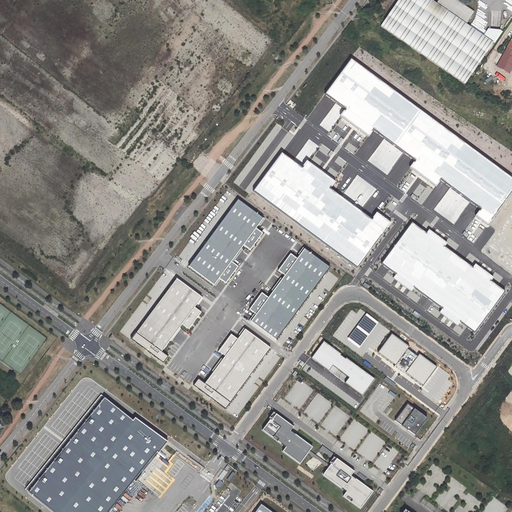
[(436,3),(431,0),(398,0),(381,26),(464,84),(493,42),(466,24),(436,3)]
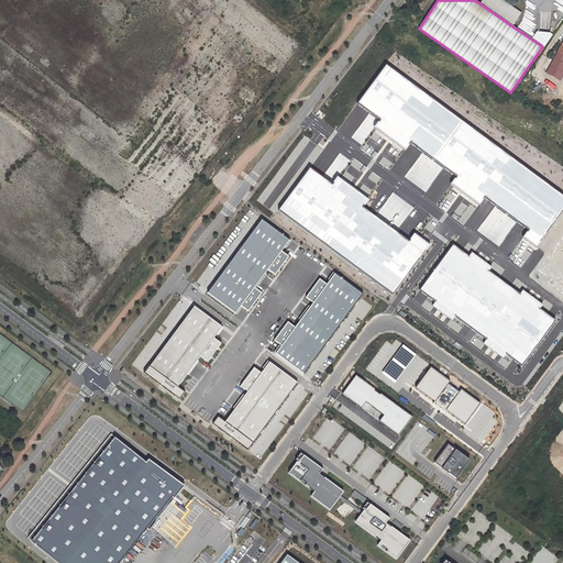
[(521,13),(501,0),(482,0),(479,3),(512,26),(521,13)]
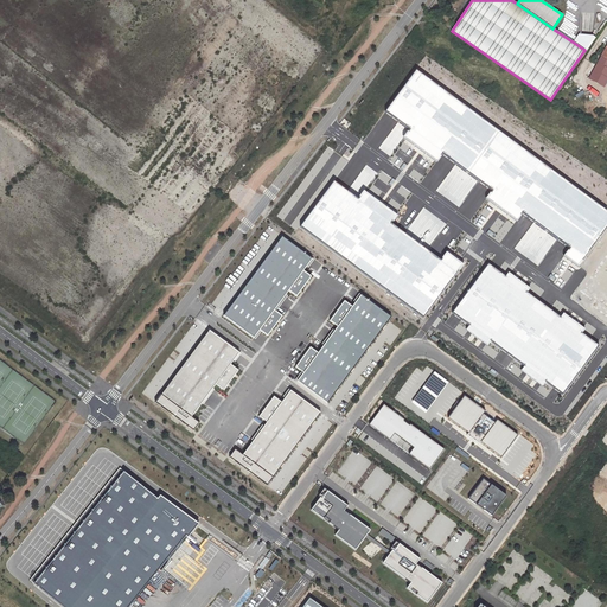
[(606,61),(600,57),(589,78),(605,87),(606,83),(606,61)]
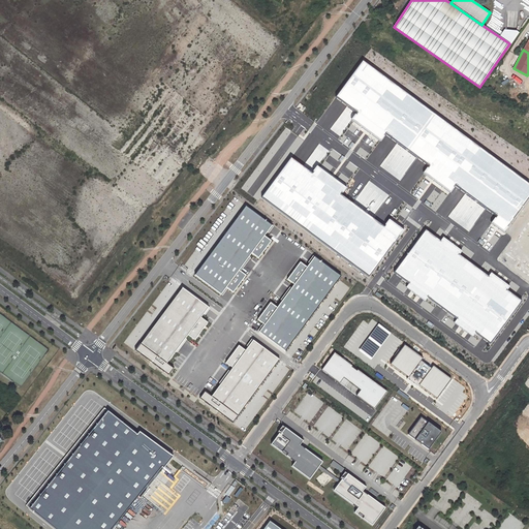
[(503,230),(507,224),(528,195),(528,184),(362,61),(335,97),(355,113),(351,119),(379,139),(383,133),(428,165),(423,172),(448,190),(454,184),(495,215),(490,221),(503,230)]
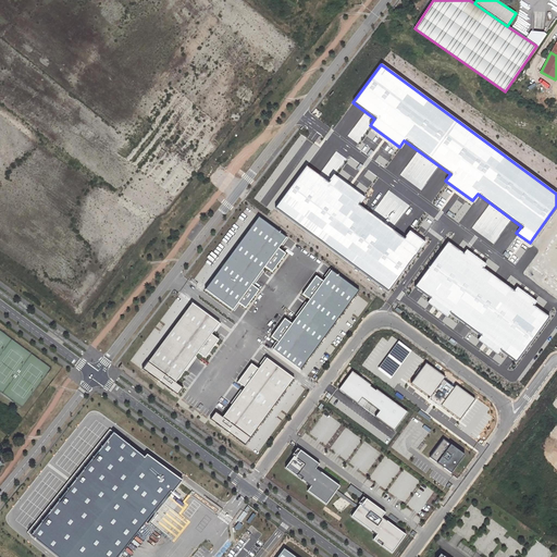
[(362,197),(333,175),(327,183),(305,165),(274,207),(387,291),(418,249),(423,242),(408,231),(404,238),(357,203),(362,197)]
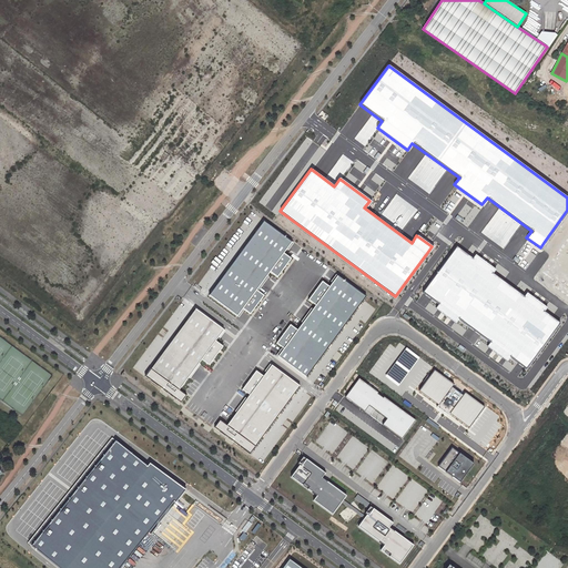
[(256,291),(271,272),(284,254),(292,243),(264,222),(210,295),(237,316),(243,308),(256,291)]
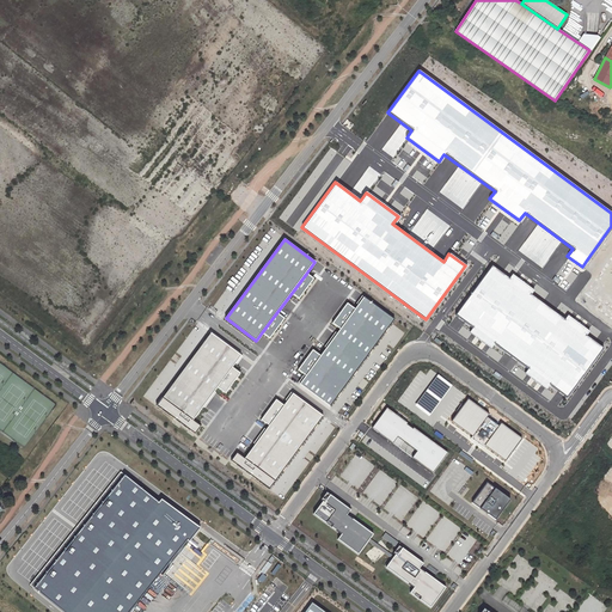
[(611,258),(586,293),(611,312),(611,258)]
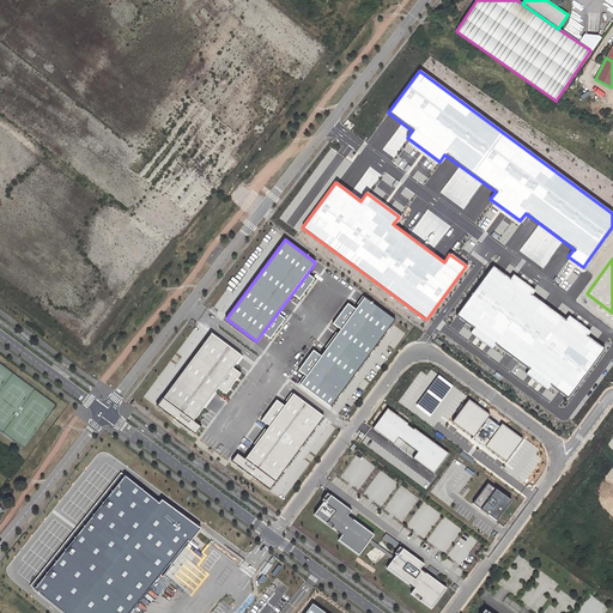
[(547,388),(550,384),(568,398),(605,349),(587,335),(589,332),(569,317),(566,321),(530,295),(534,291),(514,277),(510,280),(493,267),(456,316),(474,329),(472,333),(492,349),(495,344),(530,370),(527,374),(547,388)]
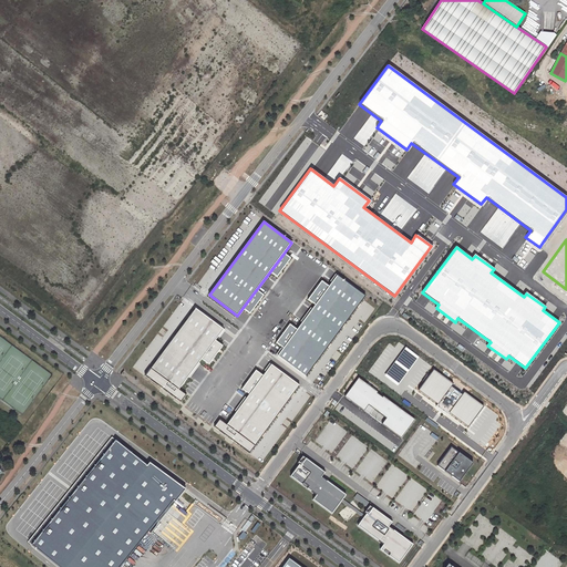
[(284,254),(270,271),(277,277),(290,258),(284,254)]
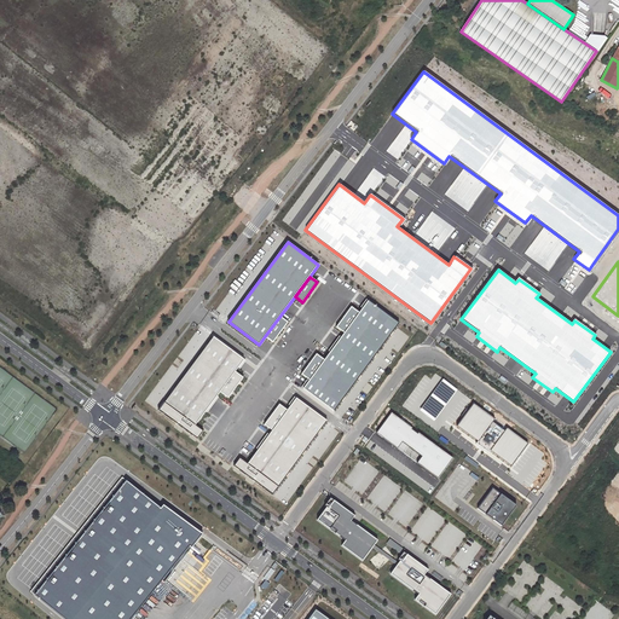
[(359,313),(345,333),(325,360),(310,381),(304,388),(334,411),(398,324),(368,301),(359,313)]
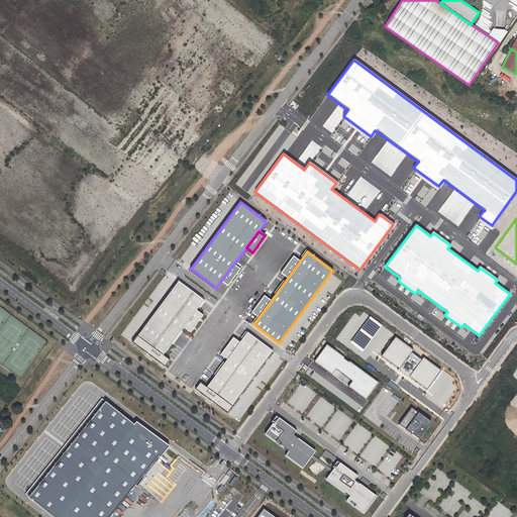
[(282,274),(288,278),(300,262),(294,256),(282,274)]
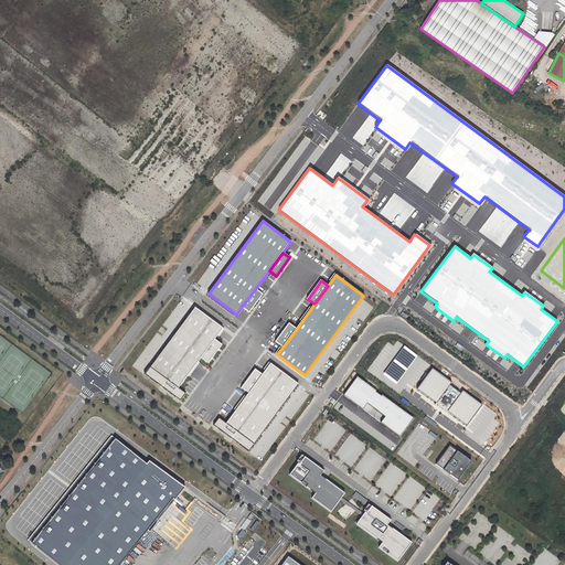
[(255,289),(242,307),(248,312),(263,295),(255,289)]
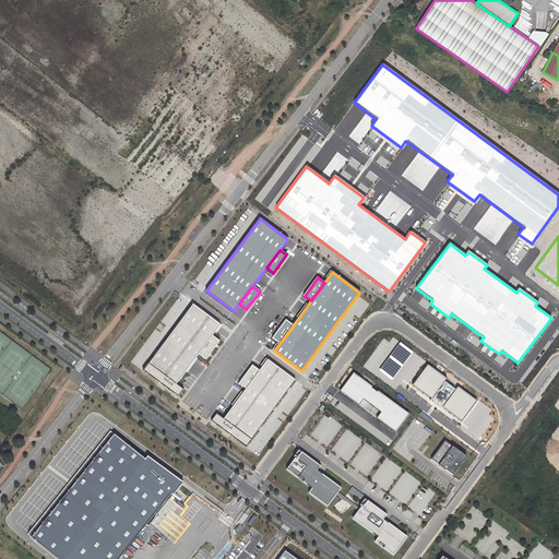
[(176,383),(199,354),(213,335),(221,325),(193,305),(149,363),(176,383)]
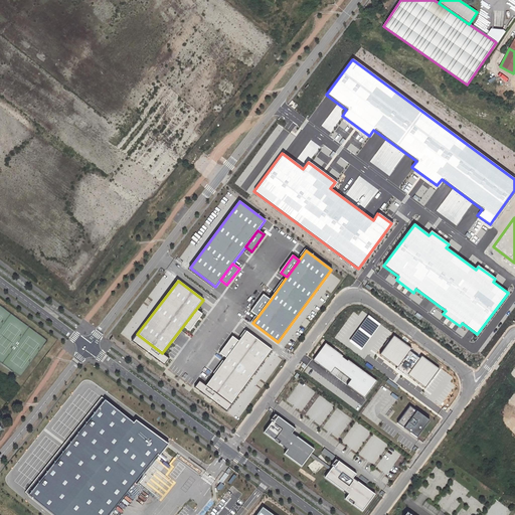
[(251,312),(258,317),(271,300),(264,295),(251,312)]
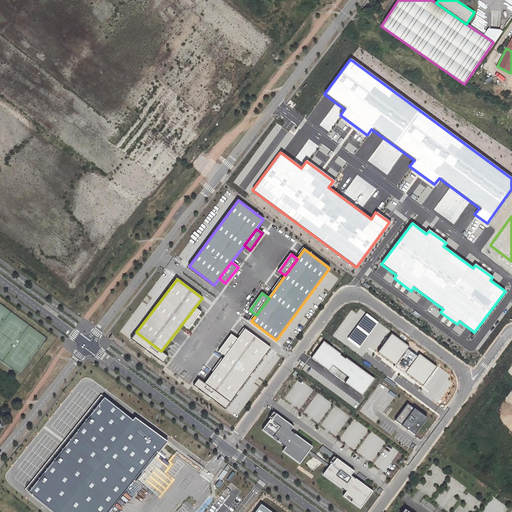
[(195,307),(182,324),(188,329),(201,312),(195,307)]
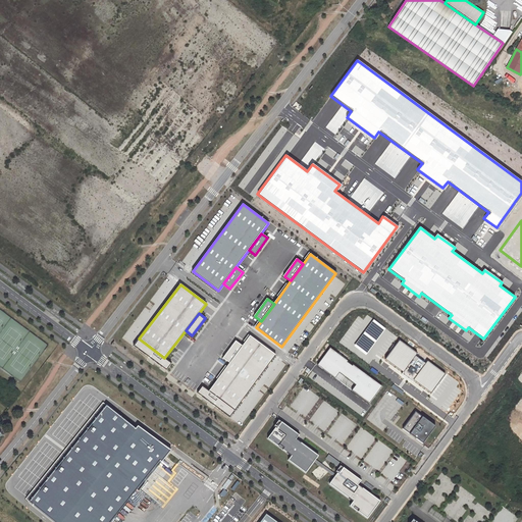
[(385,329),(373,320),(354,346),(366,355),(385,329)]
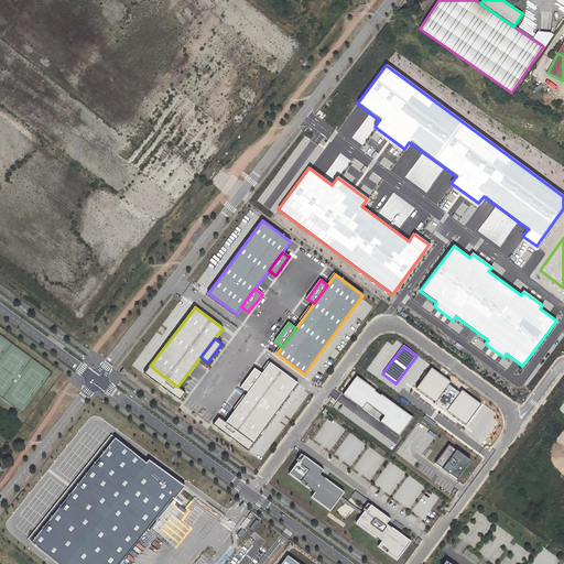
[(248,392),(225,423),(253,444),(297,383),(270,364),(262,375),(248,392)]
